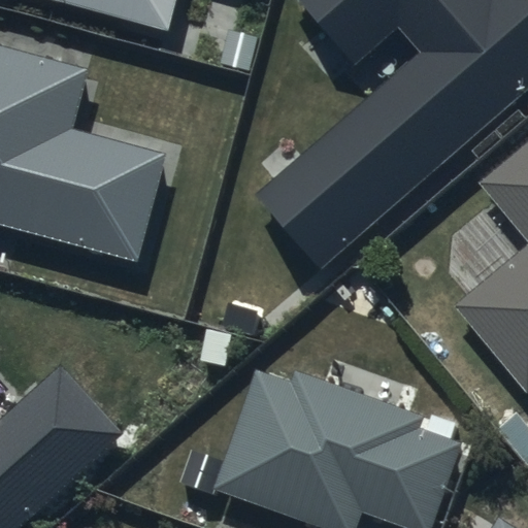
[(44,0),(170,32),(177,0),(44,0)]
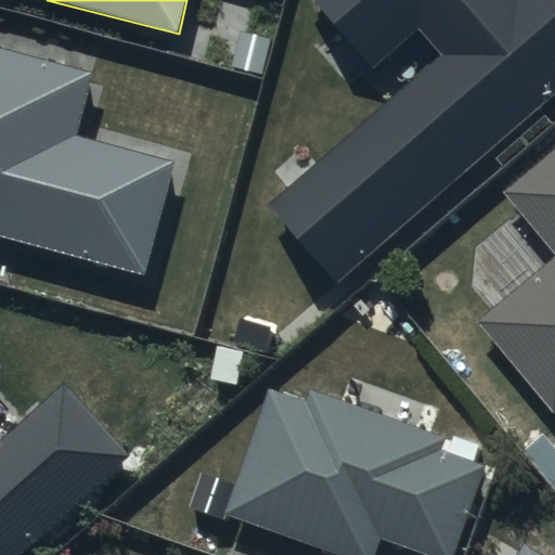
[(554,0),(318,0),(376,68),(421,30),(444,59),(274,205),(338,281),(554,95),(554,0)]
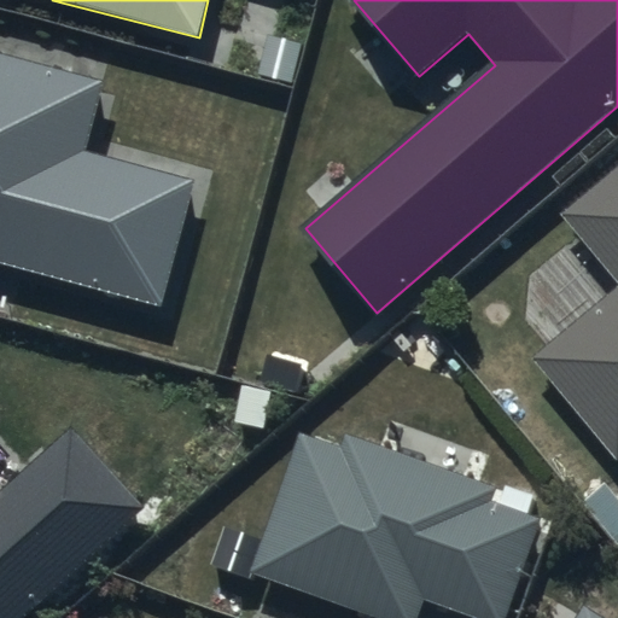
[(105,85),(0,56),(0,263),(162,308),(197,180),(87,150),(105,85)]
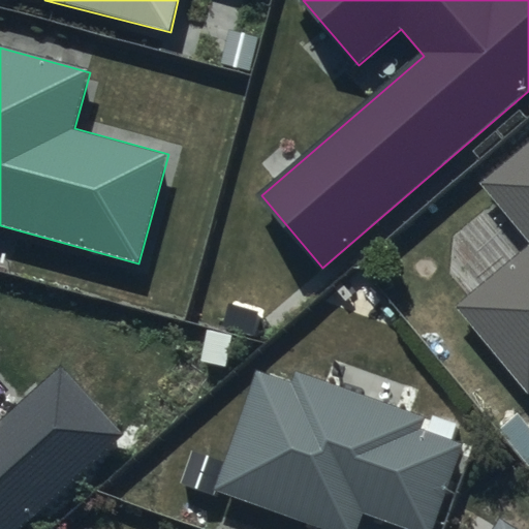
[(528,146),(484,184),(528,239),(528,247),(458,307),(528,394),(528,392),(528,146)]
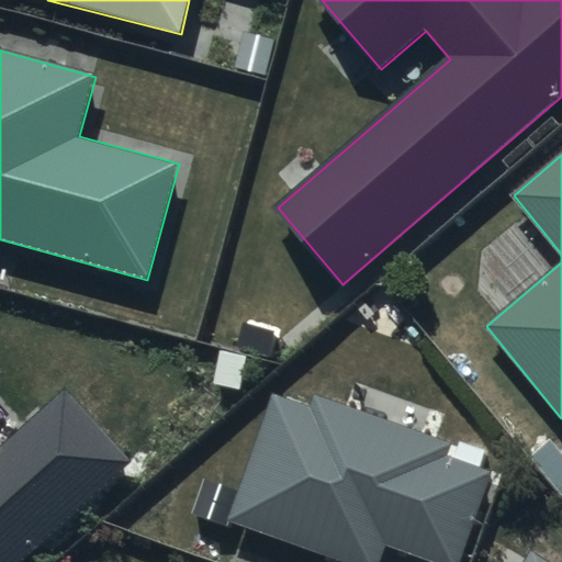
[(0,561),(20,561),(132,464),(67,391),(2,448),(0,445),(0,561)]
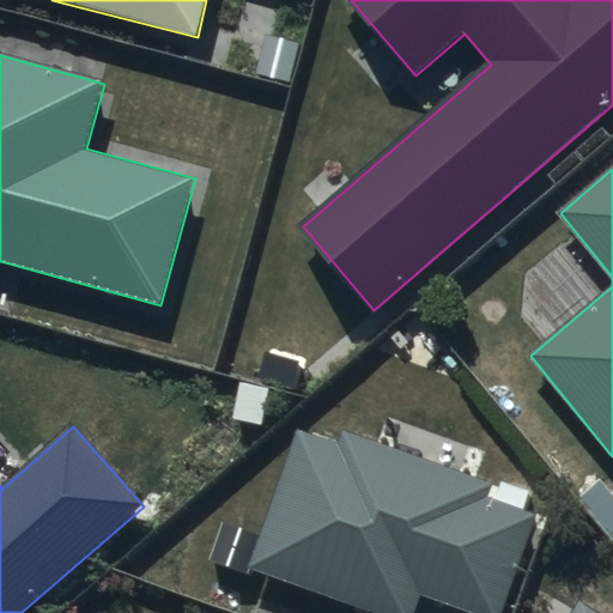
[(339,443),(295,426),(242,568),(362,612),(413,612),(420,598),(461,612),(501,612),(538,516),(484,496),(489,484),(344,431),(339,443)]
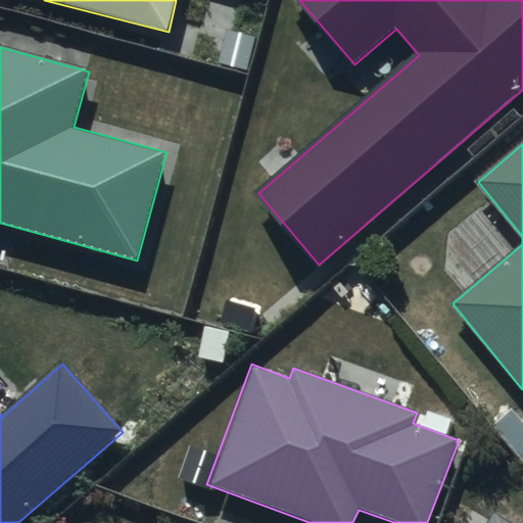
[(516,522),(492,509),(483,522),(516,522)]
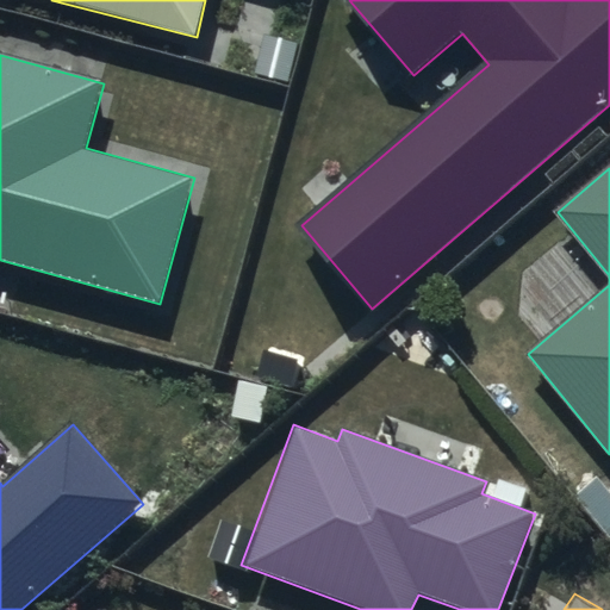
All buildings are outlined.
